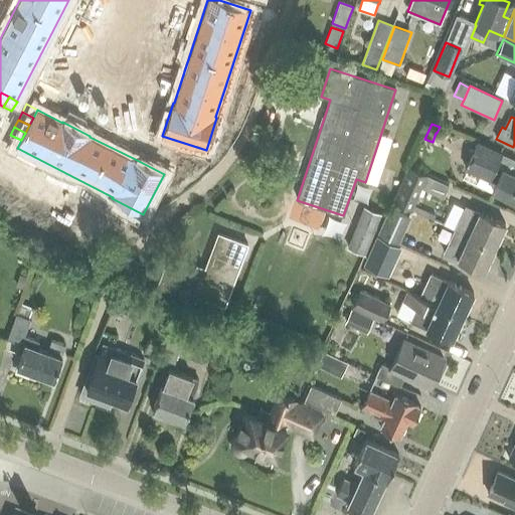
[(6,143),(17,148),(21,140),(10,135),(6,143)]
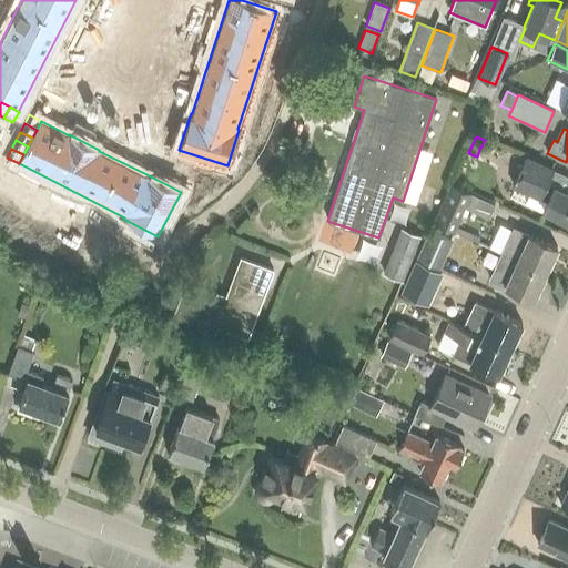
[(554,186),(547,183),(554,169),(526,156),(513,185),(529,193),(524,204),(541,213),(544,209),(567,220),(567,192),(554,185),(554,186)]
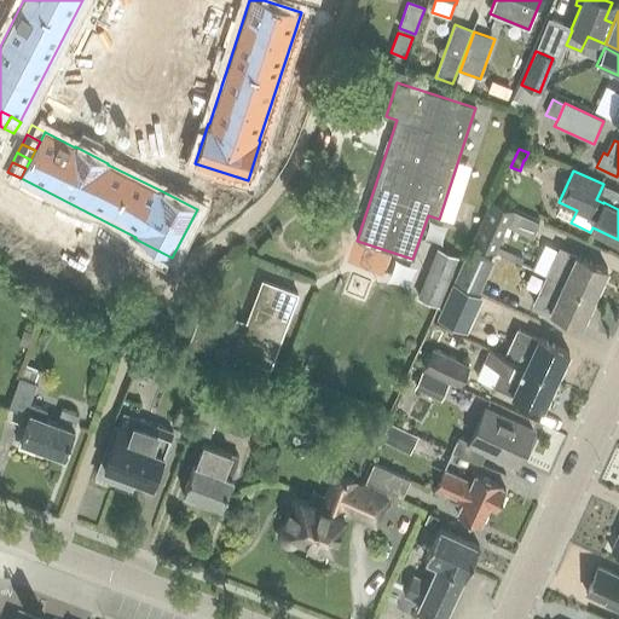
[(507,226),(514,212),(490,201),(472,242),(495,253),(507,226)]
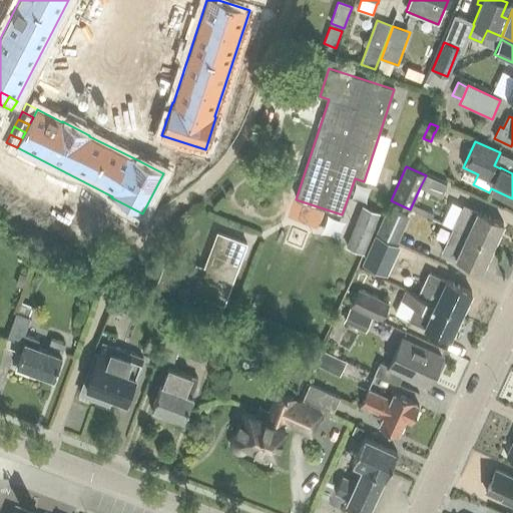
[(380,213),(362,205),(346,246),(364,253),(380,213)]
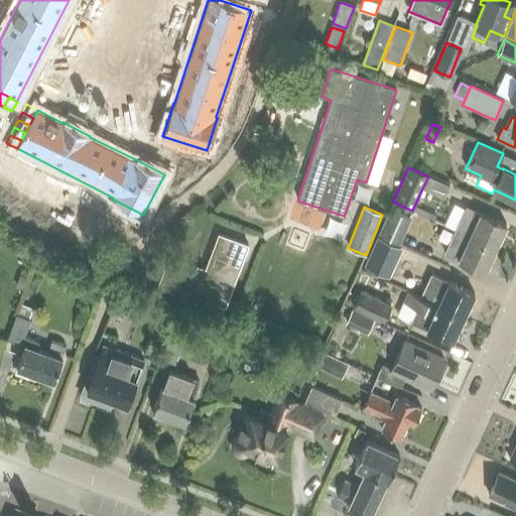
[(467,207),(456,230),(495,248),(506,224),(480,213),(467,207)]
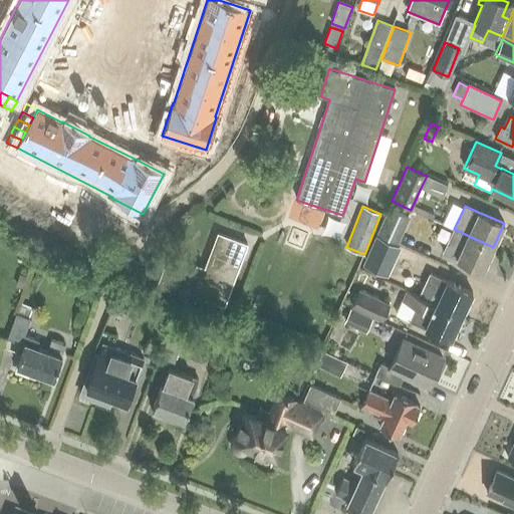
[(376,234),(399,243),(410,218),(388,208),(376,234)]
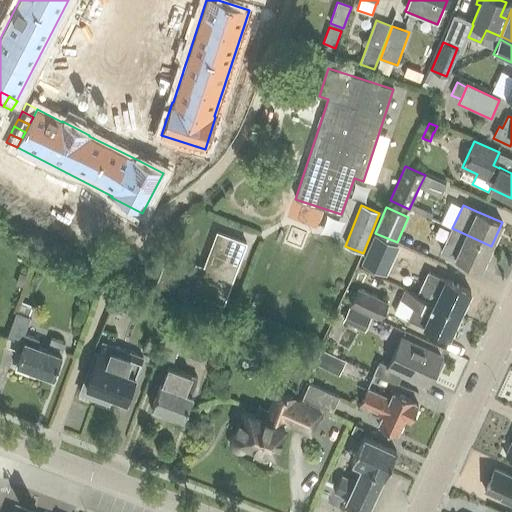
[(441,251),(455,257),(480,269),(491,246),(452,228),(441,251)]
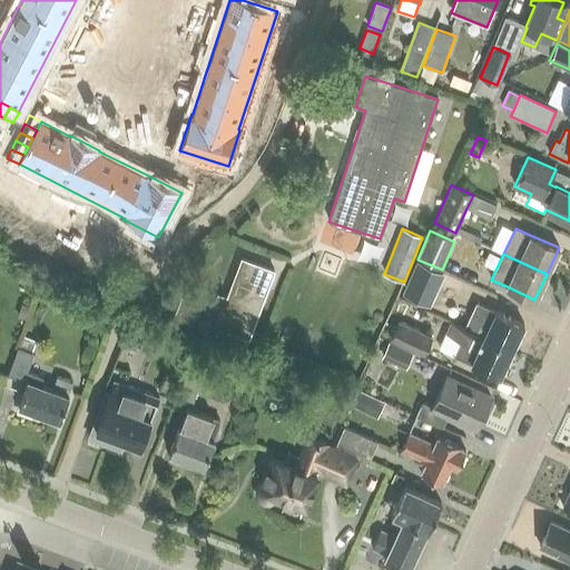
[(216,343),(222,328),(248,338),(274,271),(242,258),(223,308),(214,305),(215,302),(183,290),(169,325),(216,343)]
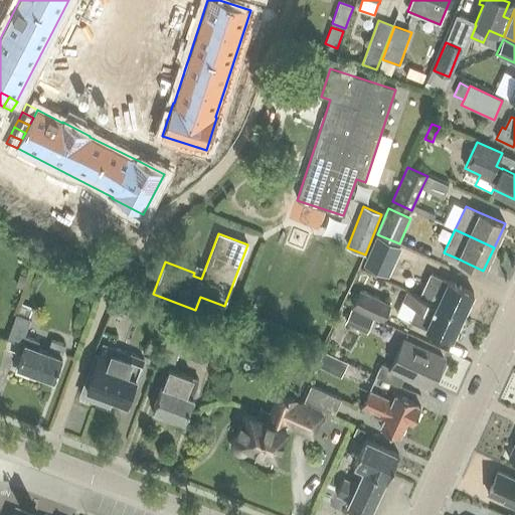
[(376,236),(363,267),(388,277),(401,247),(376,236)]
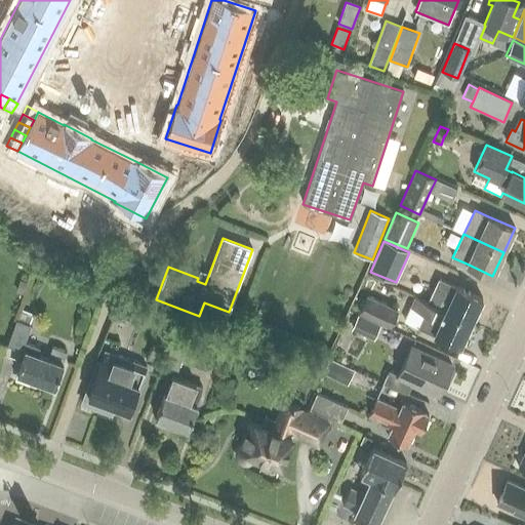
[(456,286),(439,279),(428,303),(472,322),(482,298),(456,286)]
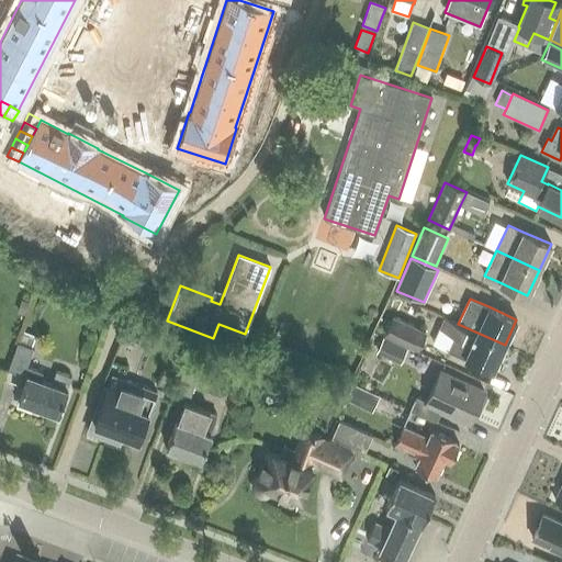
[(426,332),(393,316),(385,334),(417,349),(426,332)]
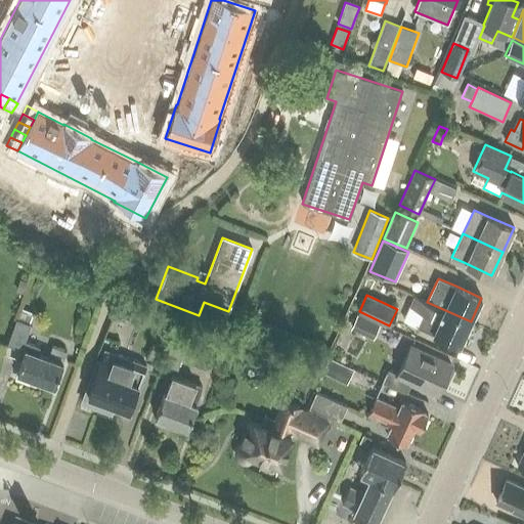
[(427,302),(415,296),(403,320),(460,346),(471,321),(427,302)]
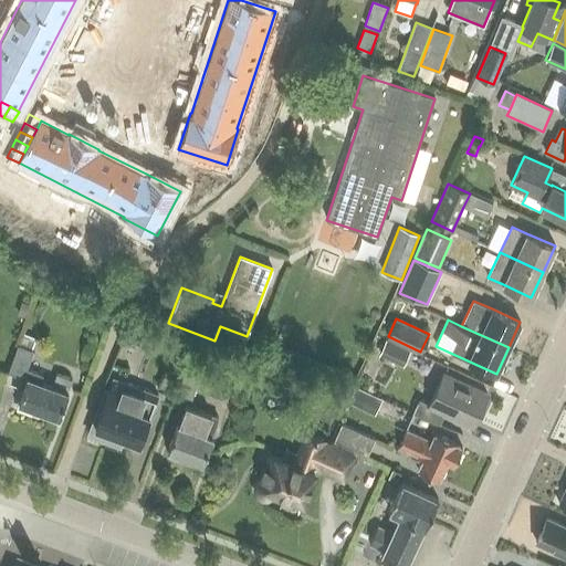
[(410,352),(386,341),(380,353),(405,364),(410,352)]
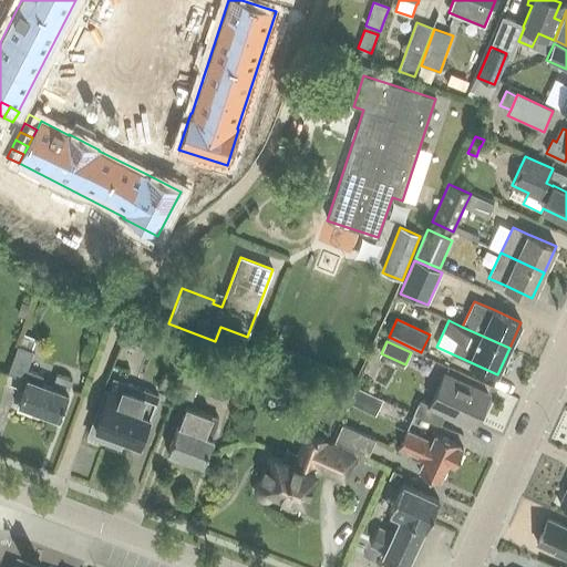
[(23,389),(18,406),(39,414),(40,410),(60,416),(69,393),(68,393),(72,380),(57,374),(52,388),(42,383),(42,381),(42,375),(27,370),(33,351),(18,346),(8,373),(22,378),(19,388),(23,389)]
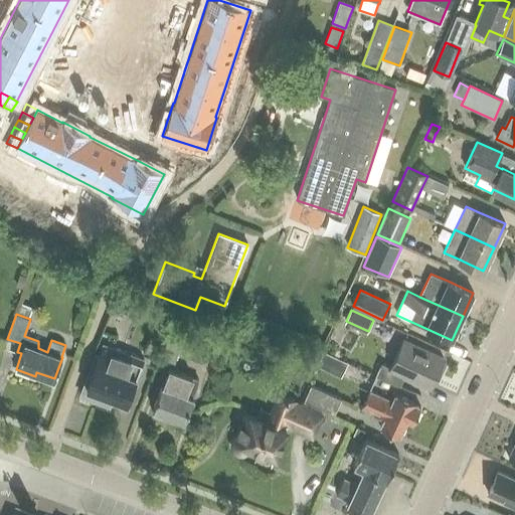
[(399,386),(405,374),(431,386),(443,358),(403,340),(390,367),(381,363),(375,375),(399,386)]
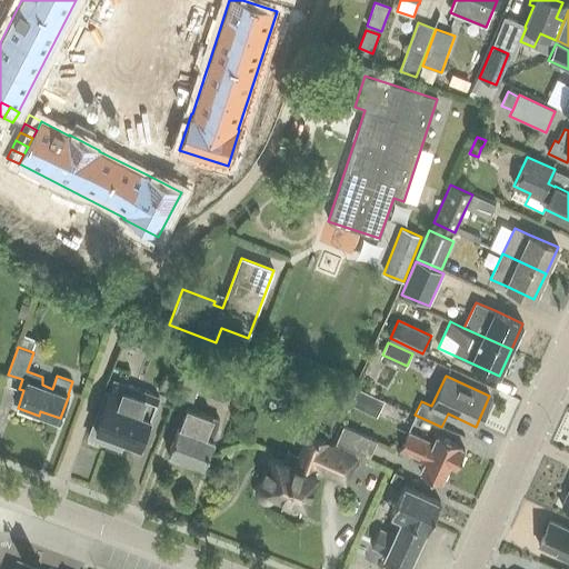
[(93,436),(88,433),(88,435),(119,447),(117,451),(118,452),(122,439),(140,446),(159,397),(115,380),(109,393),(105,392),(103,393),(108,395),(93,436)]
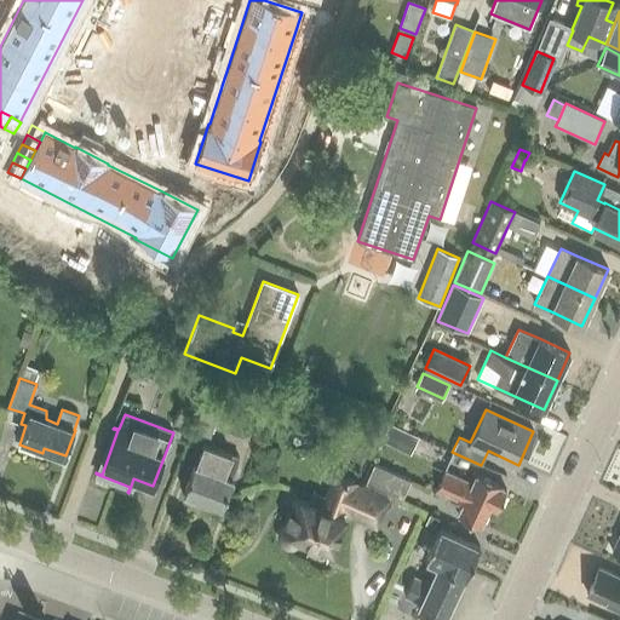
[(389,425),(382,441),(396,448),(403,432),(389,425)]
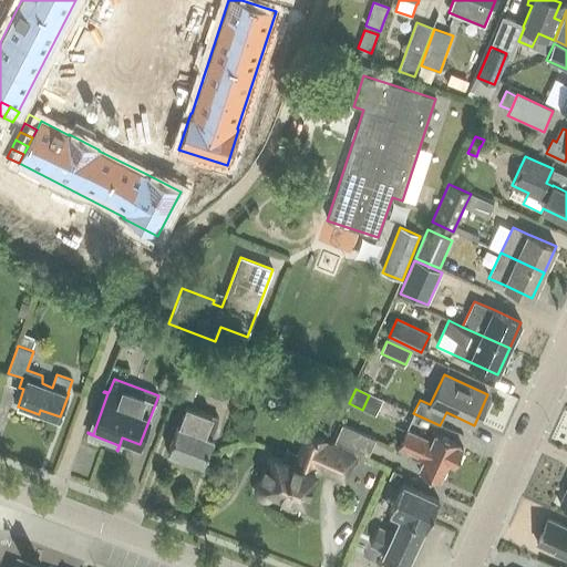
[(179,460),(182,455),(204,464),(213,439),(210,437),(218,418),(187,406),(179,425),(177,424),(168,450),(169,451),(168,455),(179,460)]
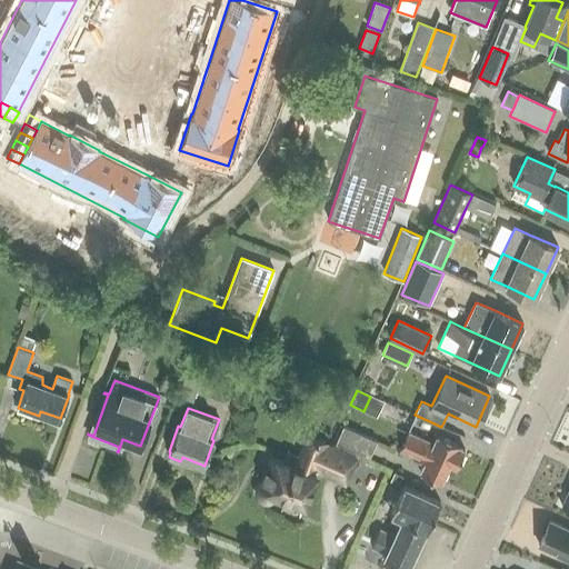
[(336,442),(369,458),(377,441),(343,426),(336,442)]
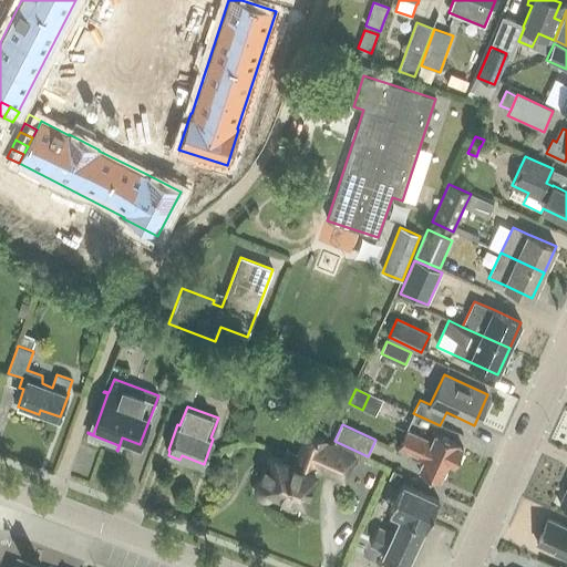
[(418,461),(423,463),(419,472),(440,481),(447,462),(455,465),(463,449),(456,445),(456,443),(436,433),(432,443),(406,431),(399,447),(419,457),(418,461)]
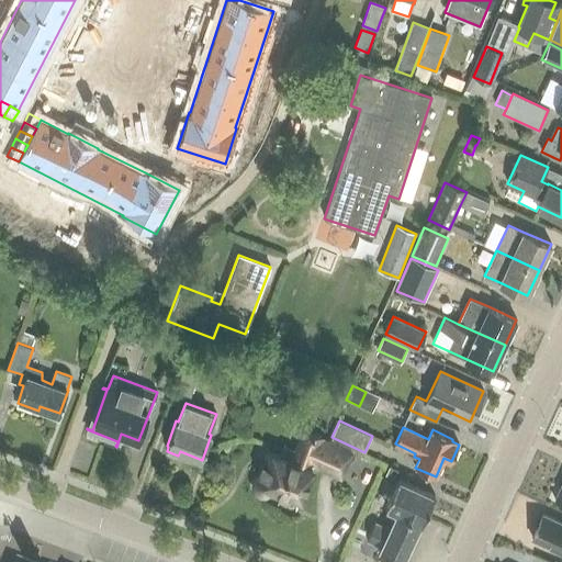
[(301,497),(312,469),(310,468),(311,463),(340,476),(351,452),(321,439),(322,437),(304,430),(292,461),(267,451),(255,482),(255,487),(257,492),(261,494),(266,494),(270,491),(272,486),(301,497)]
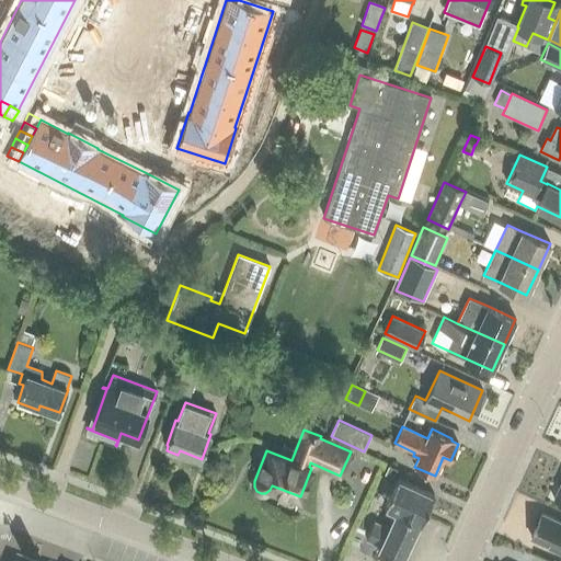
[(397,470),(397,469),(389,465),(384,477),(391,481),(397,470)]
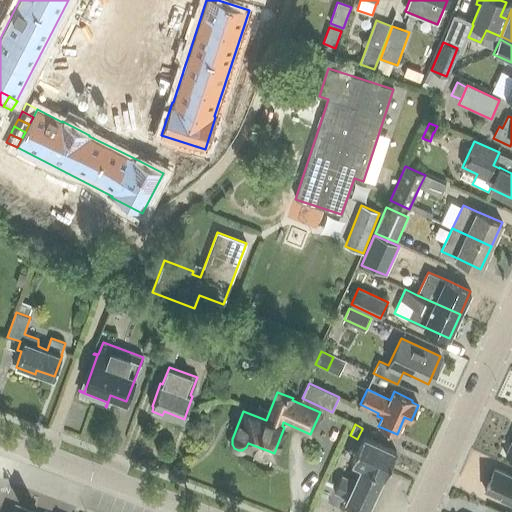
[(362,511),(365,511),(383,475),(385,476),(396,452),(362,436),(351,461),(362,466),(355,482),(341,476),(334,491),(348,498),(345,504),(362,511)]
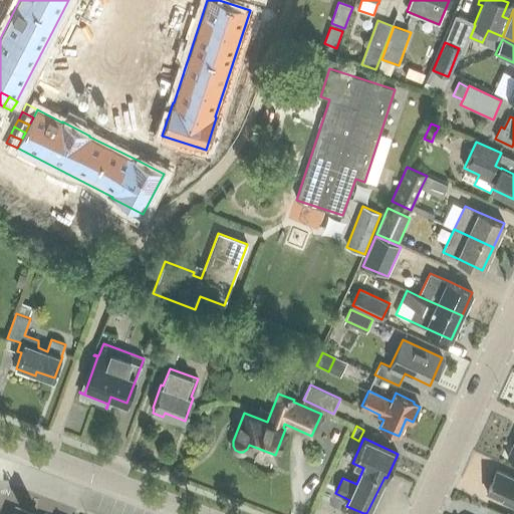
[(513,478),(497,470),(487,492),(513,504),(513,478)]
